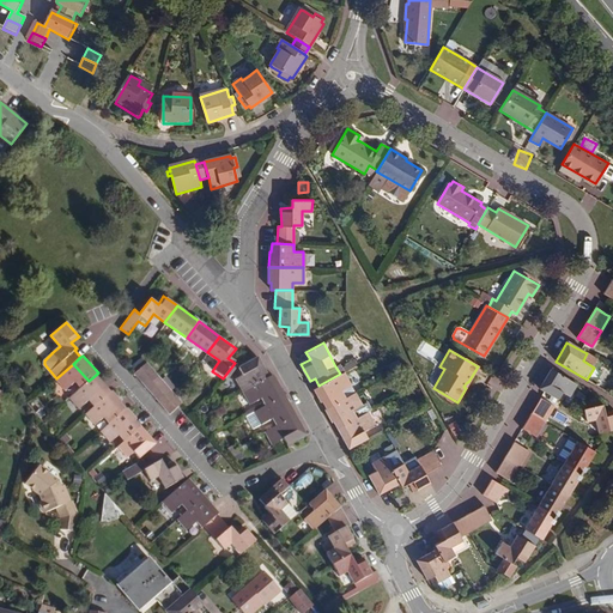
[(244,392),(271,377),(259,357),(241,366),(244,375),(237,378),(244,392)]
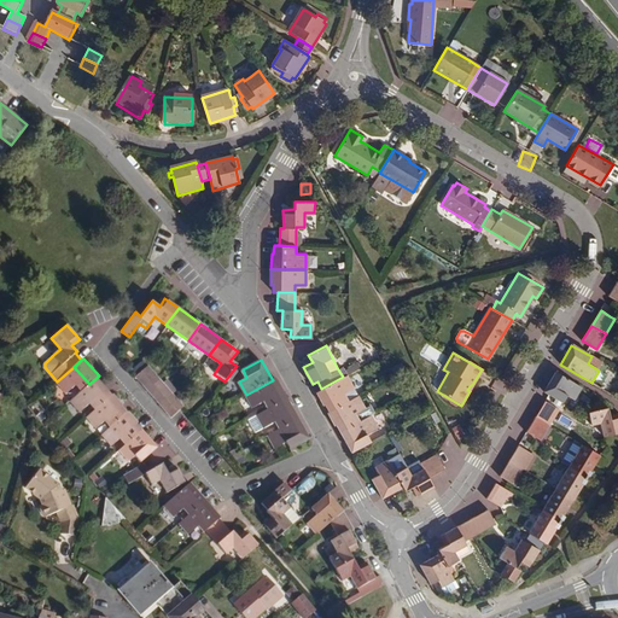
[(149,389),(161,379),(149,365),(136,375),(149,389)]
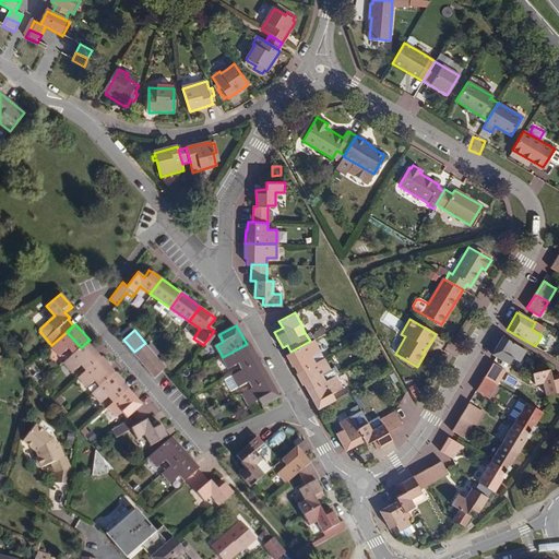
[(69,347),(74,354),(81,347),(67,332),(51,345),(60,356),(69,347)]
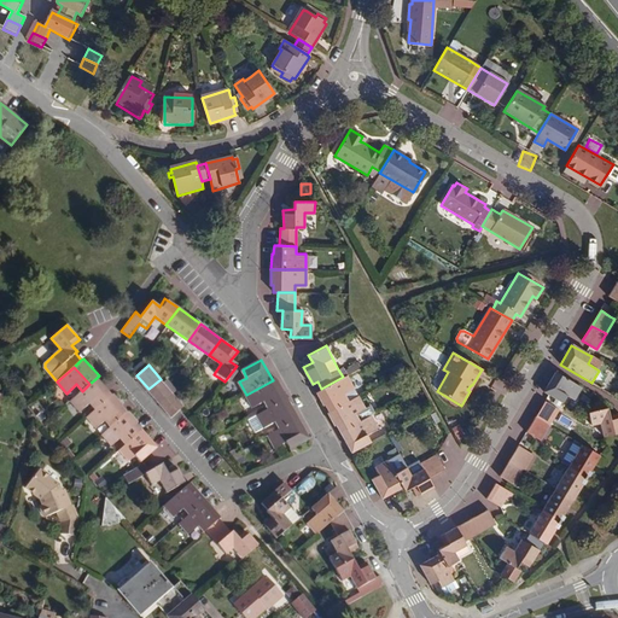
[(583,388),(555,372),(543,391),(563,402),(567,394),(576,398),(583,388)]
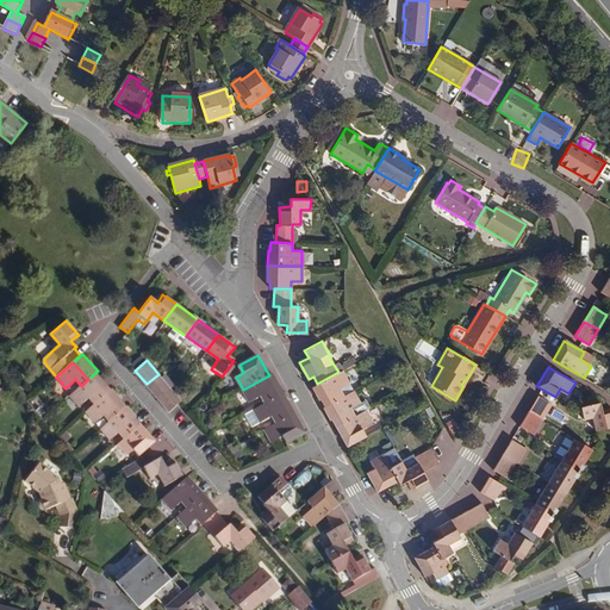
[(342,369),(338,372),(317,384),(311,386),(318,399),(322,398),(325,405),(354,390),(342,369)]
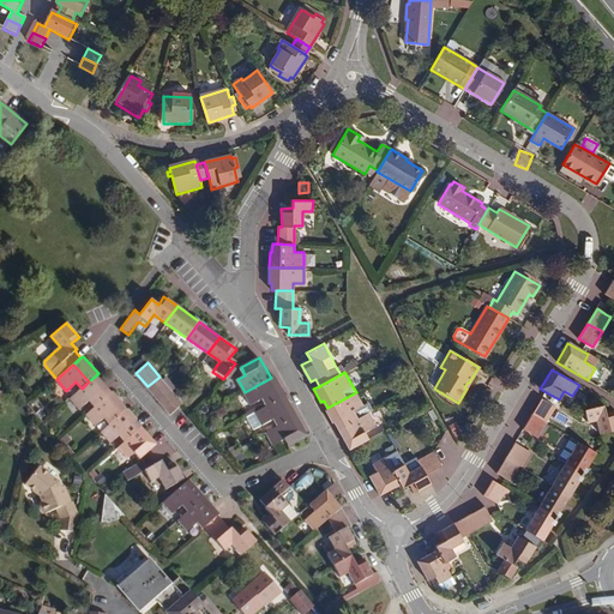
[(89,381),(103,398),(110,392),(96,375),(89,381)]
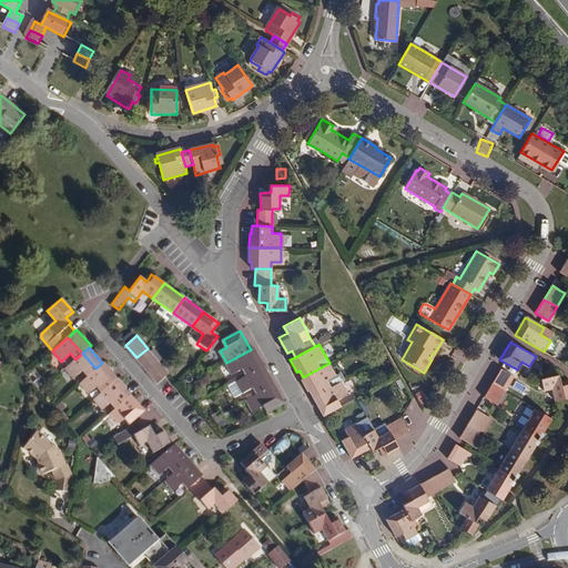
[(251,350),(226,363),(233,375),(243,369),(246,375),(264,366),(254,347),(251,350)]
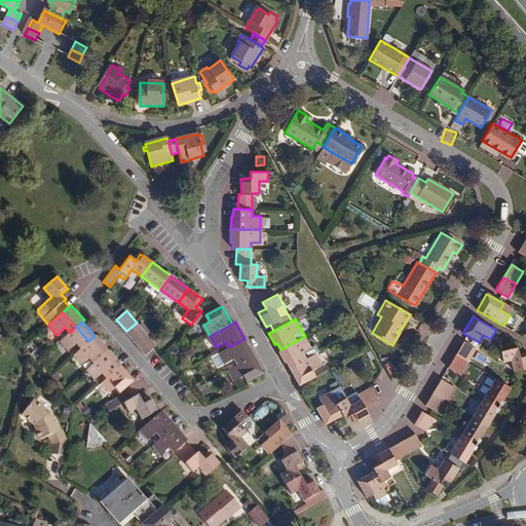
[(126,331),(136,343),(146,334),(144,331),(141,327),(137,323),(126,331)]
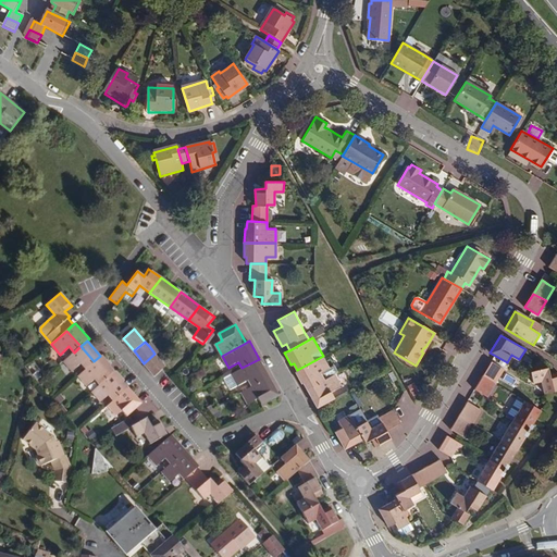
[(447,342),(440,350),(448,358),(456,349),(447,342)]
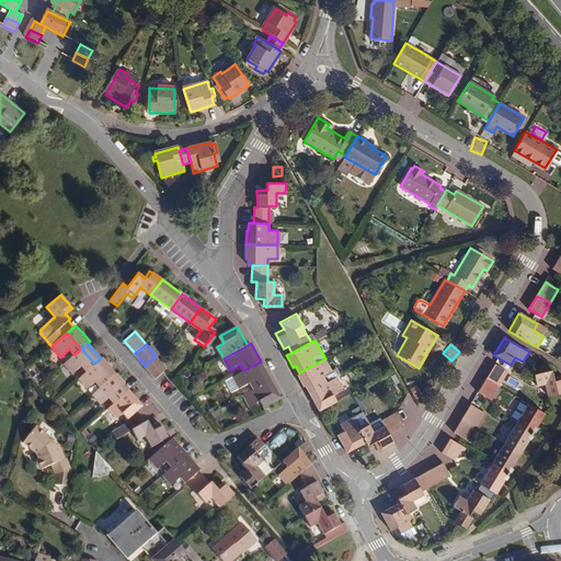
[(87,370),(94,364),(81,348),(75,355),(64,363),(72,373),(82,365),(87,370)]
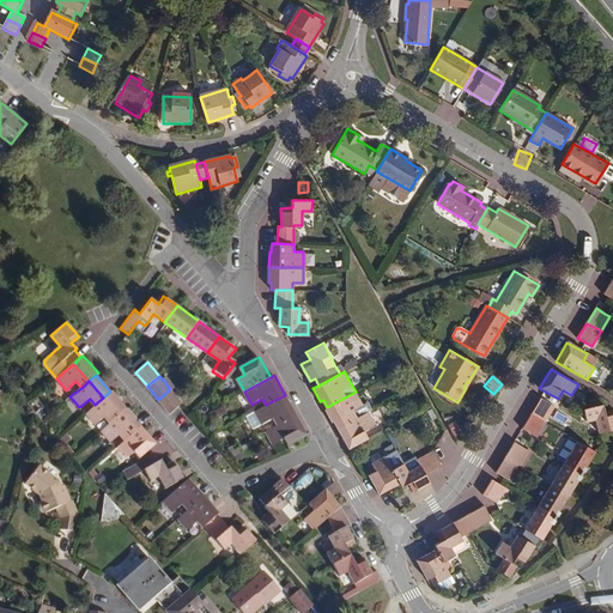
[(183,404),(170,389),(158,400),(170,414),(183,404)]
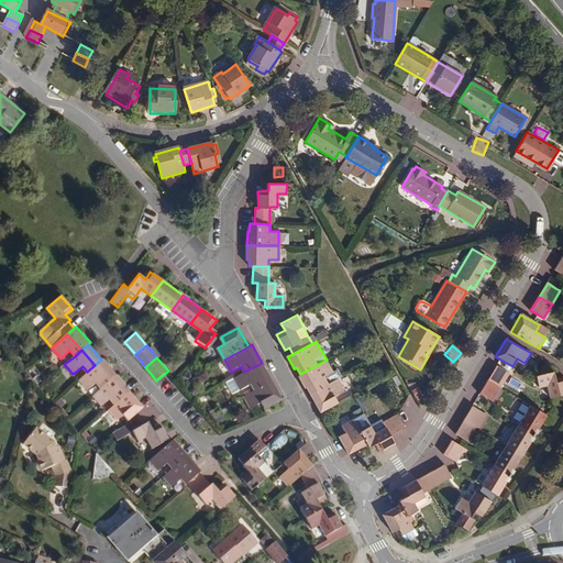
[(95,365),(108,382),(116,376),(110,370),(112,367),(103,359),(101,360),(95,365)]
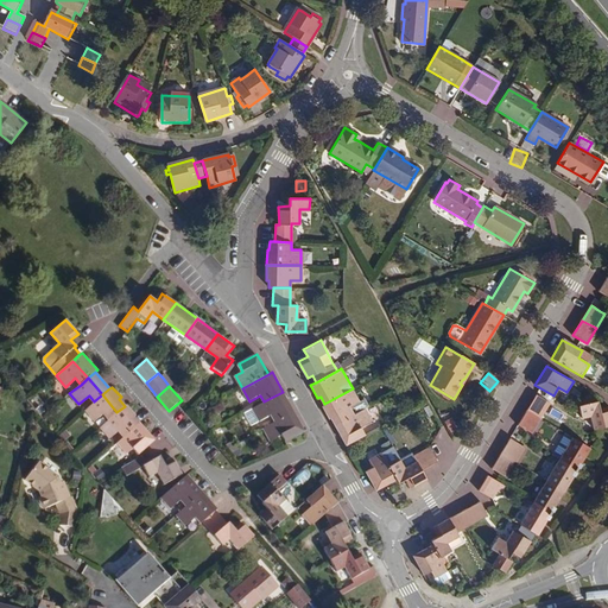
[(330,418),(334,425),(354,415),(349,407),(360,401),(353,390),(353,388),(324,404),(321,406),(328,419),(330,418)]
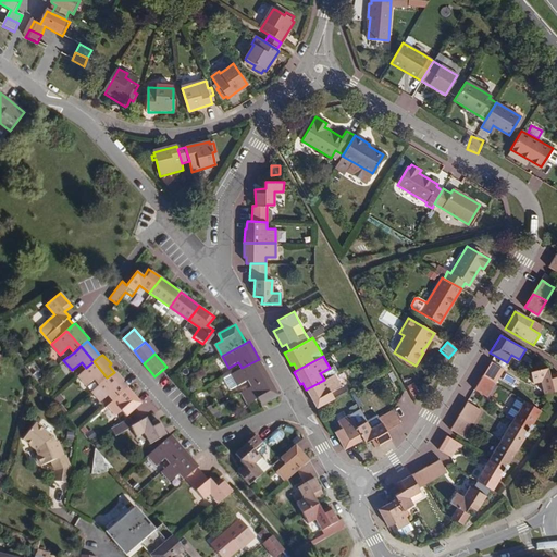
[(269,378),(259,359),(242,368),(231,373),(238,386),(248,381),(251,386),(269,378)]
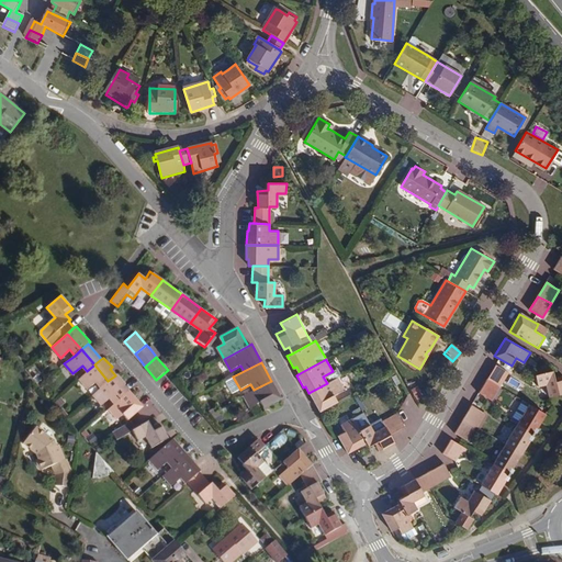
[(79,378),(88,388),(96,381),(101,388),(108,381),(94,364),(87,371),(79,378)]
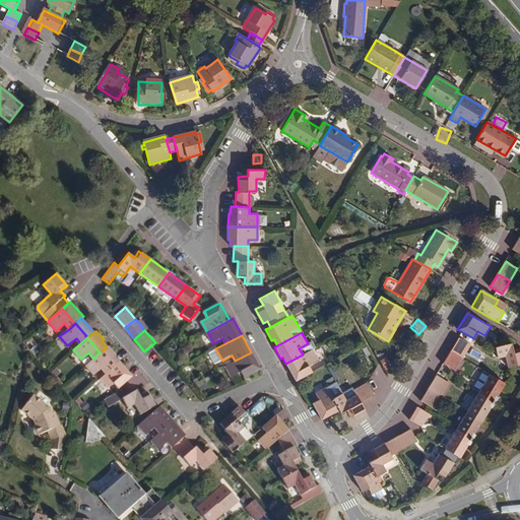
[(452,350),(464,358),(471,345),(466,342),(459,338),(452,350)]
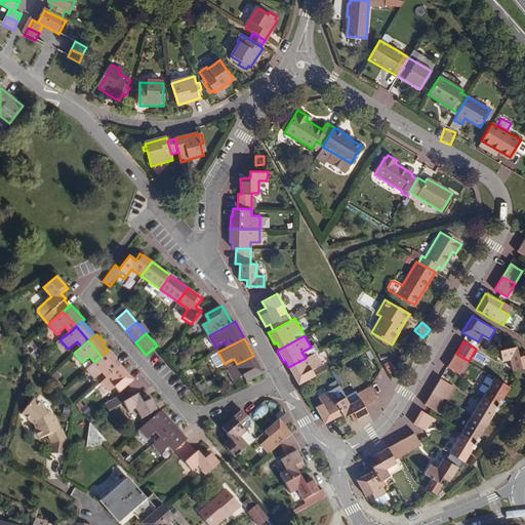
[(524,351),(518,353),(516,346),(500,350),(503,360),(511,358),(513,370),(524,366),(524,351)]
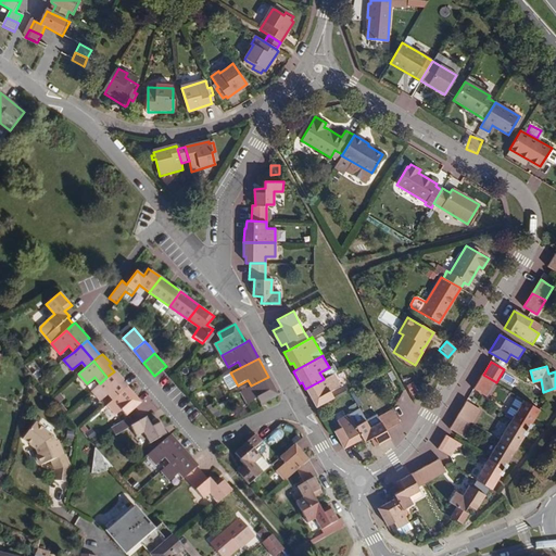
[(114,371),(106,377),(121,393),(128,387),(123,380),(124,379),(116,369),(114,371)]
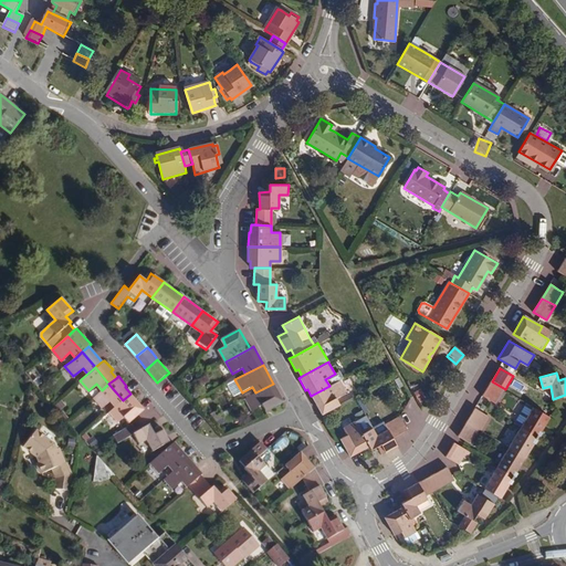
[(339,380),(329,386),(311,396),(321,415),(339,405),(336,397),(346,391),(339,380)]
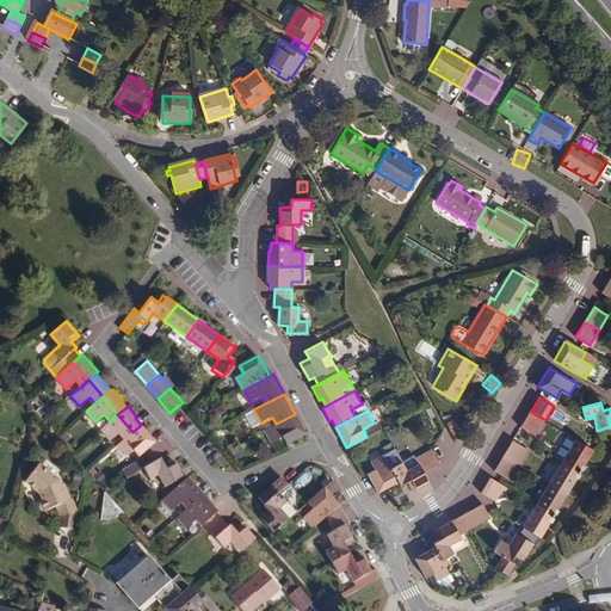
[(545,420),(531,412),(522,427),(531,433),(536,436),(545,420)]
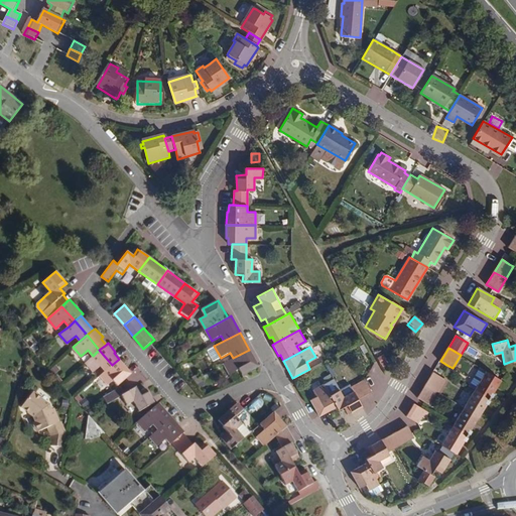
[(99,350),(93,356),(85,362),(93,371),(101,365),(106,371),(112,365),(99,350)]
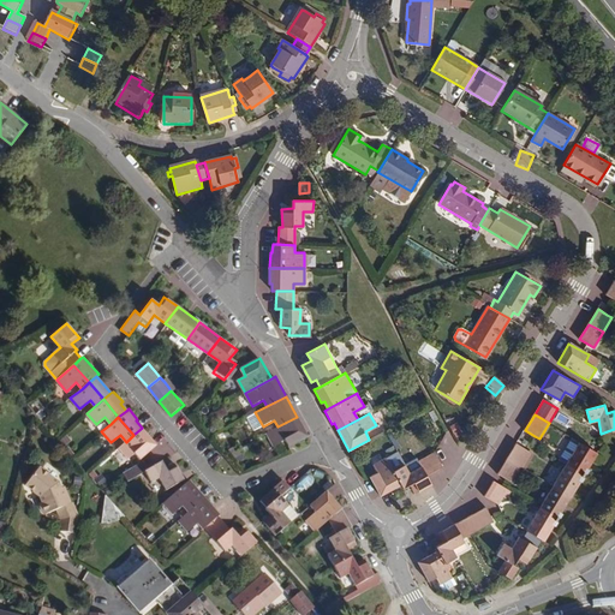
[(308,437),(297,417),(278,427),(267,434),(274,447),(285,441),(288,447),(308,437)]
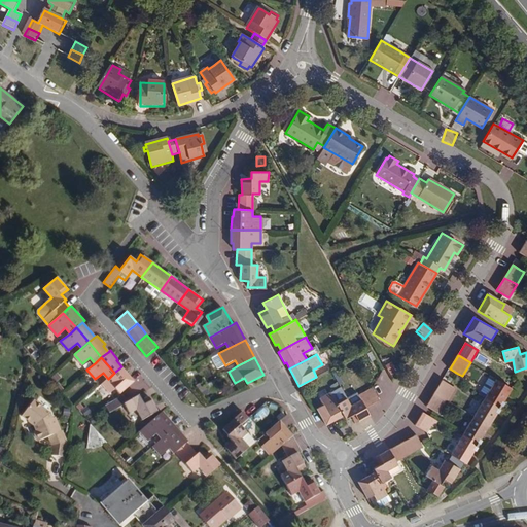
[(114,373),(127,387),(134,381),(121,366),(114,373)]
